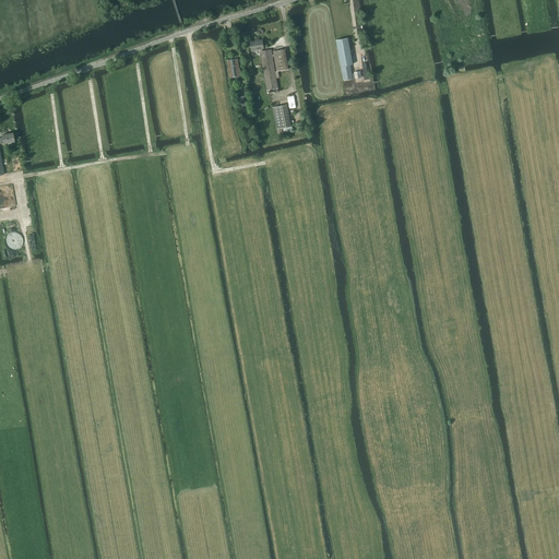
[(347,38),(336,40),(341,67),(353,64),(353,63),(357,62),(356,56),(351,57),(348,44),(347,38)]
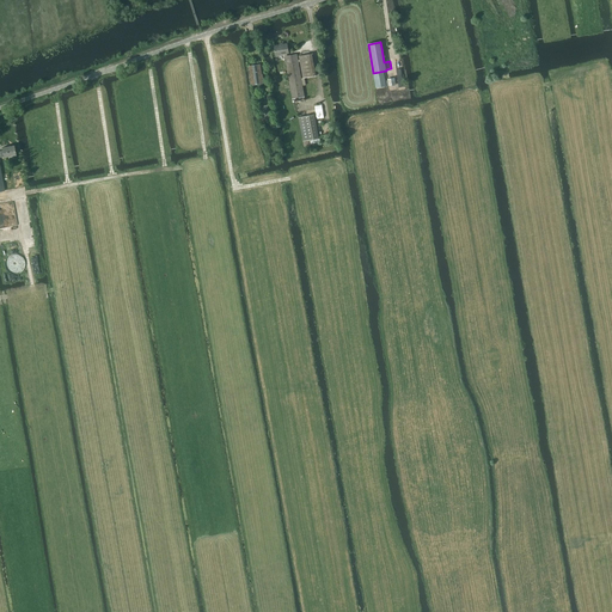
[(285,55),(287,54),(289,54),(287,43),(274,46),(275,55),(285,54),(285,55)]
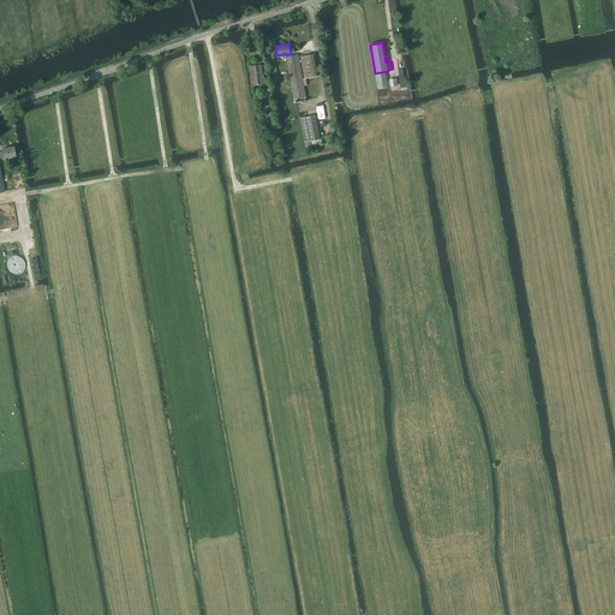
[(293,100),(306,97),(298,54),(288,57),(288,54),(286,55),(293,100)]
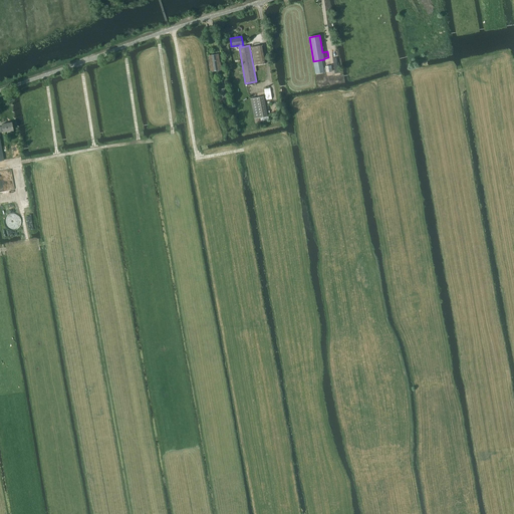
[(262,45),(251,47),(255,65),(265,63),(262,45)]
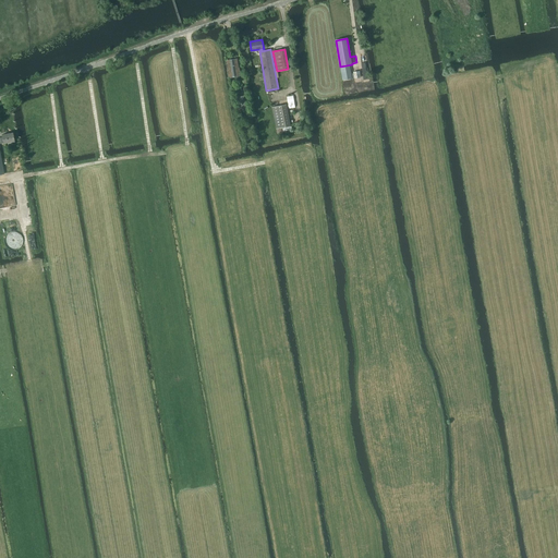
[(231,77),(239,76),(237,59),(229,61),(231,77)]
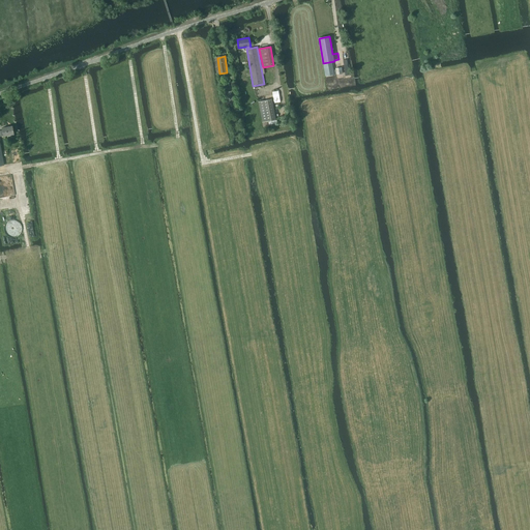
[(232,91),(226,92),(227,101),(234,100),(232,91)]
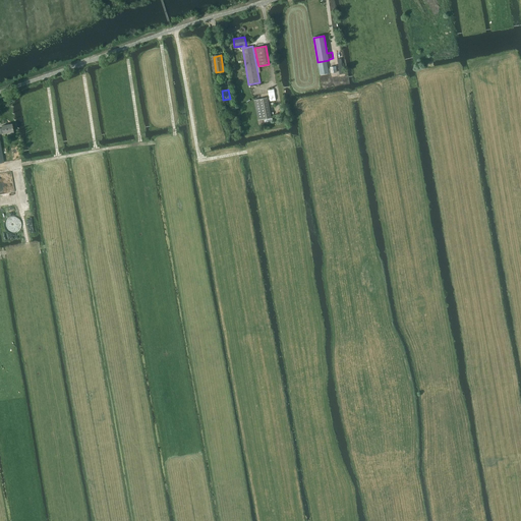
[(254,100),(257,120),(271,118),(268,98),(254,100)]
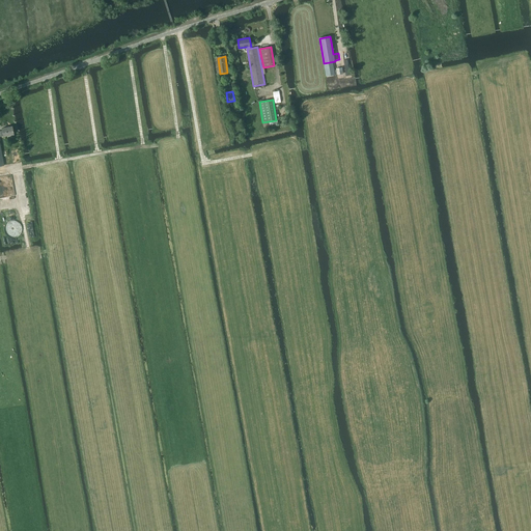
[(14,135),(12,127),(2,129),(2,131),(0,131),(0,166),(4,166),(0,144),(0,136),(3,136),(3,137),(14,135)]
